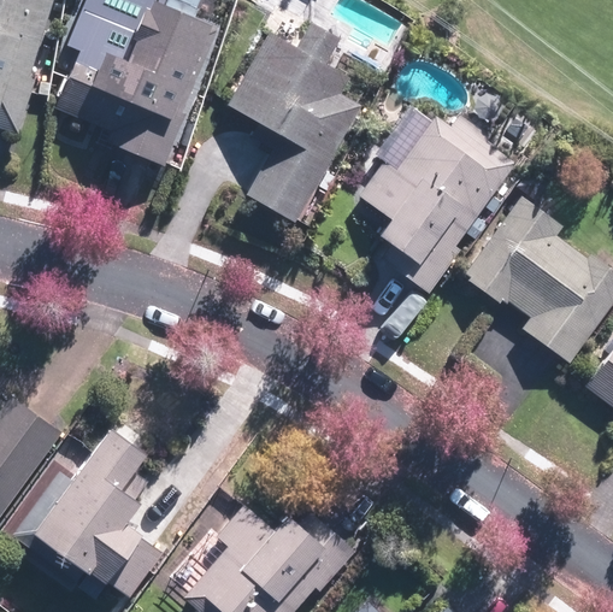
[(0,113),(22,119),(53,0),(0,0),(0,113)]
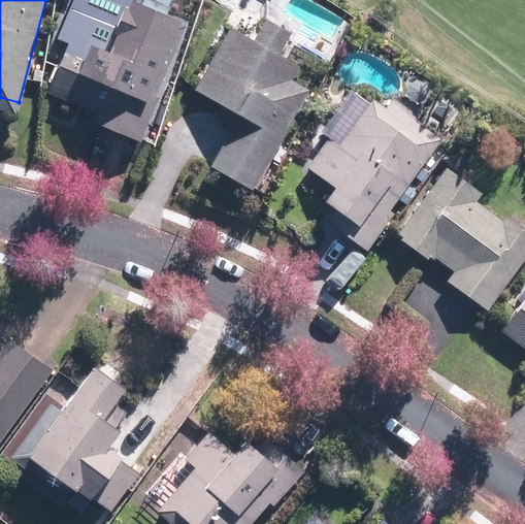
[(127,4),(107,56),(69,40),(48,90),(89,106),(85,118),(142,138),(184,25),(127,4)]
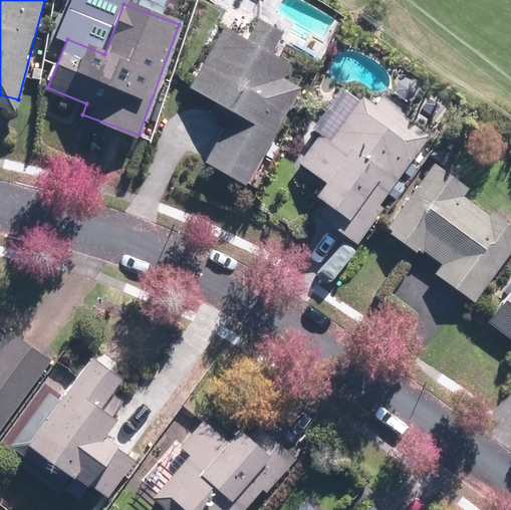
[(305,79),(225,30),(190,87),(228,110),(202,164),(244,184),(268,135),(270,136),(305,79)]
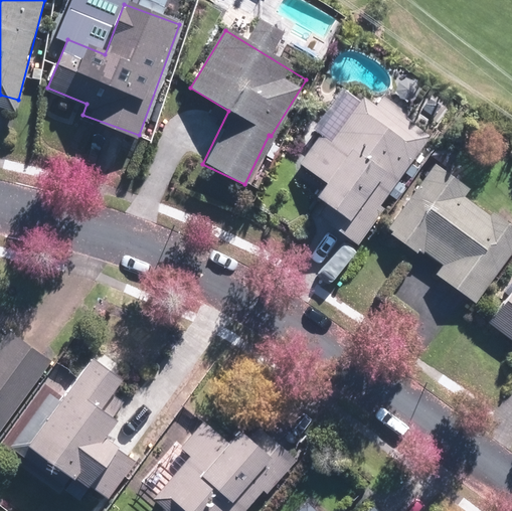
[(366,226),(428,139),(361,93),(300,181),(366,226)]
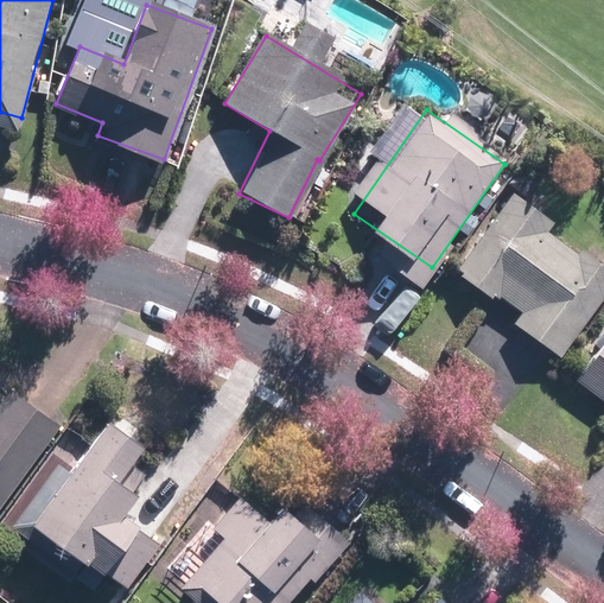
[(544,175),(525,159),(507,184),(526,198),(544,175)]
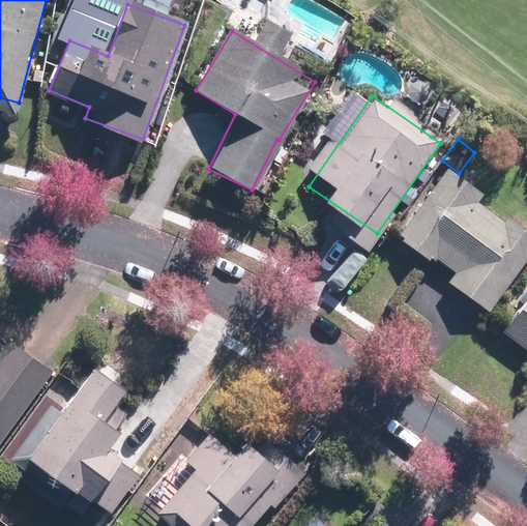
[(526,255),(526,239),(441,178),(398,236),(491,304),(526,255)]
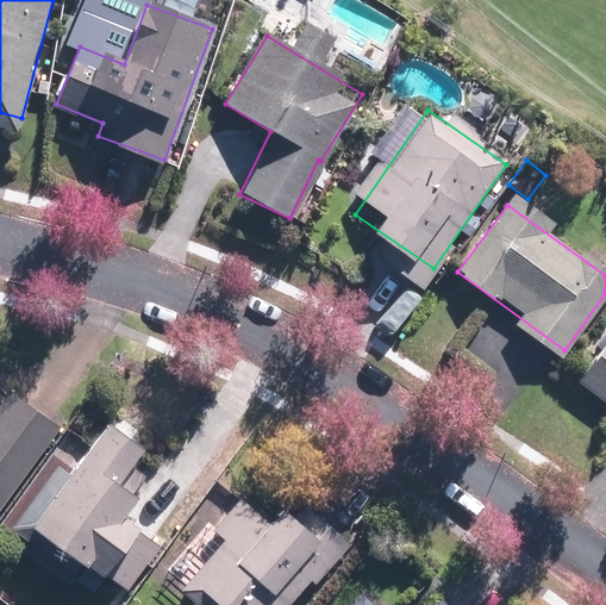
[(605,347),(582,380),(605,397),(605,347)]
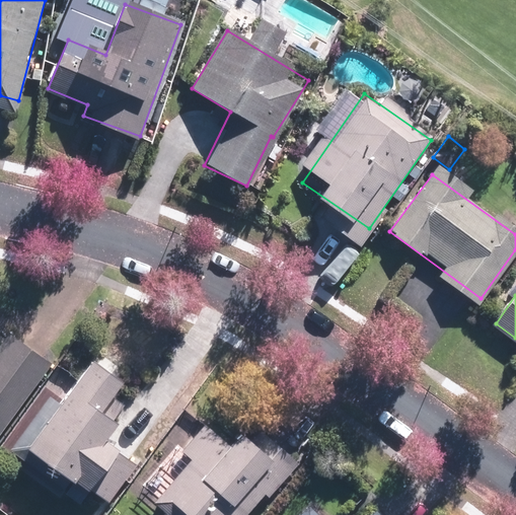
[(40,380),(38,379),(50,363),(6,332),(0,339),(0,434),(40,380)]
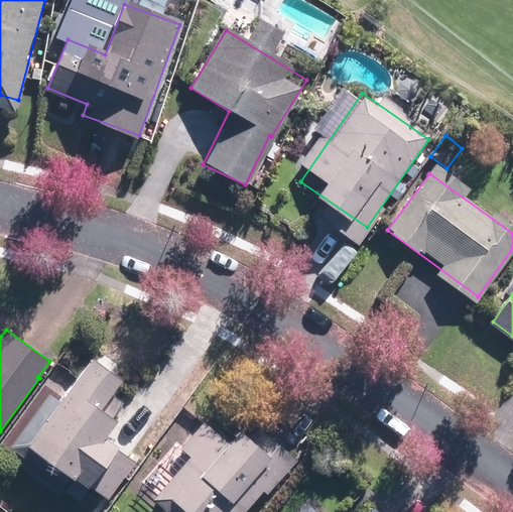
[(49,413),(26,444),(103,501),(135,459),(94,428),(128,383),(93,356),(49,413)]
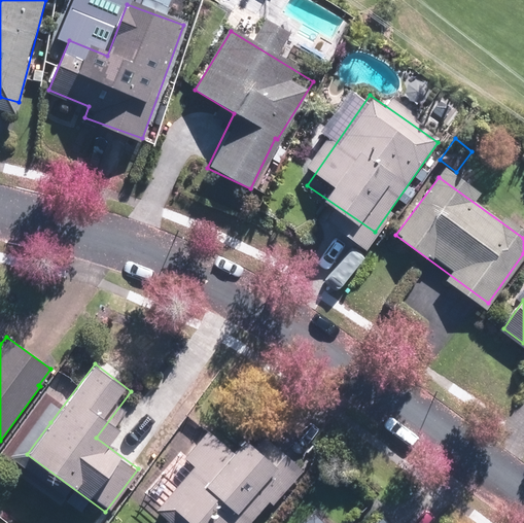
[(303,471),(257,436),(239,458),(212,438),(148,519),(152,522),(245,522),(255,511),(266,518),(303,471)]
